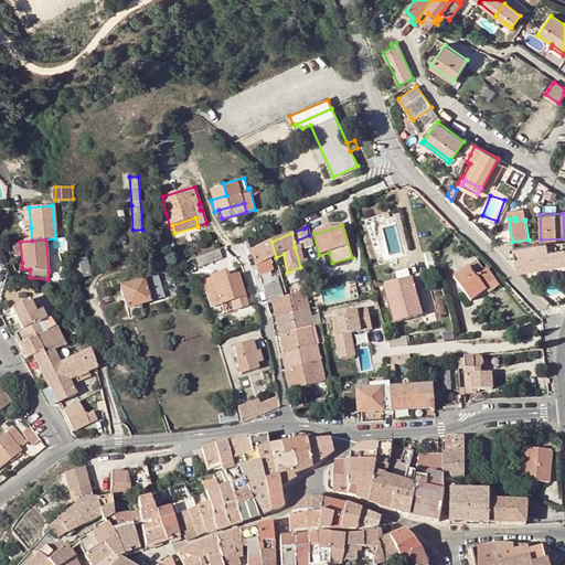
[(22,263),(20,242),(12,243),(14,264),(22,263)]
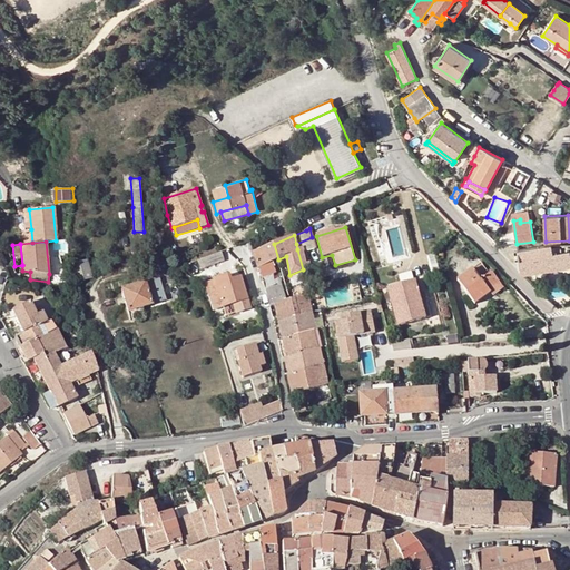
[(274,244),(253,253),(258,268),(262,279),(276,274),(272,262),(278,259),(274,244)]
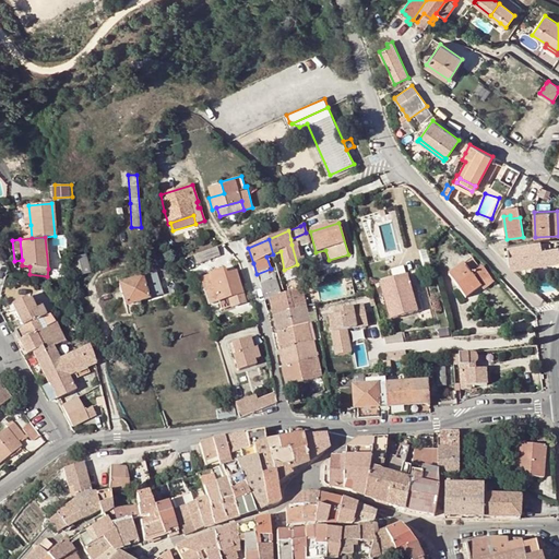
[(542,245),(540,240),(508,246),(508,247),(509,254),(512,270),(558,261),(558,248),(558,247),(546,249),(545,244),(542,245)]
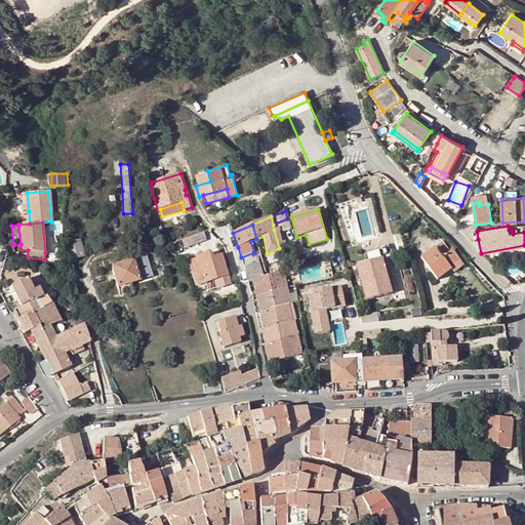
[(274,230),(279,248),(283,246),(280,232),(278,233),(277,229),(274,230)]
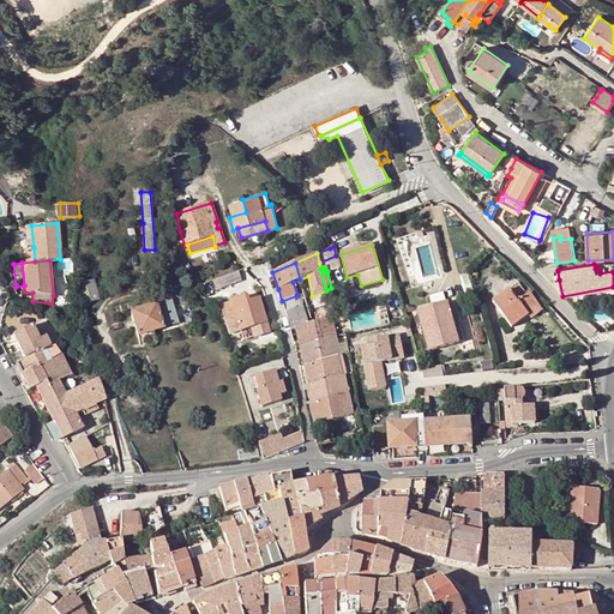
[(241,282),(238,272),(212,281),(216,290),(241,282)]
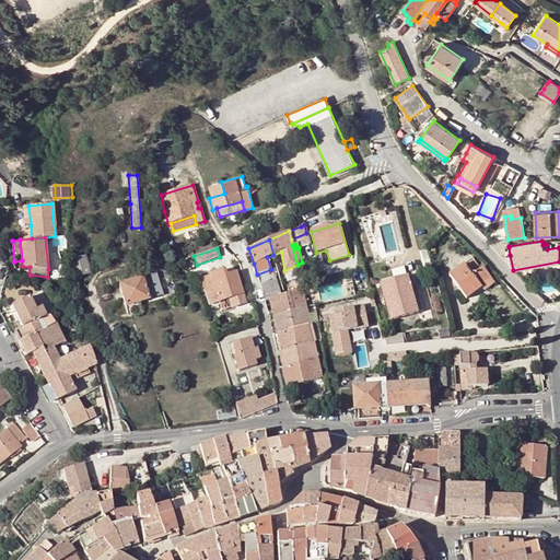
[(69,260),(74,278),(91,273),(85,256),(69,260)]
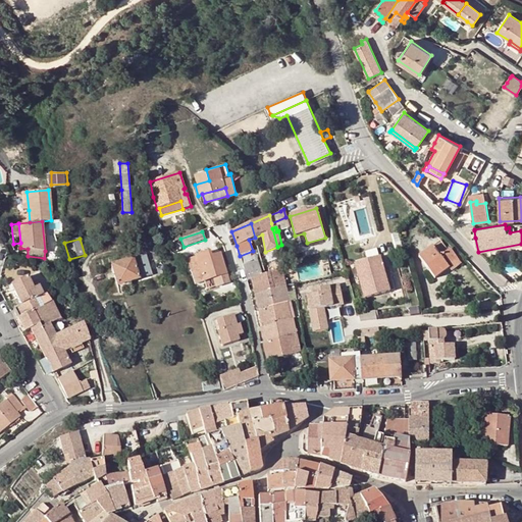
[(434,278),(449,268),(447,265),(457,258),(450,249),(440,256),(432,247),(419,257),(434,278)]
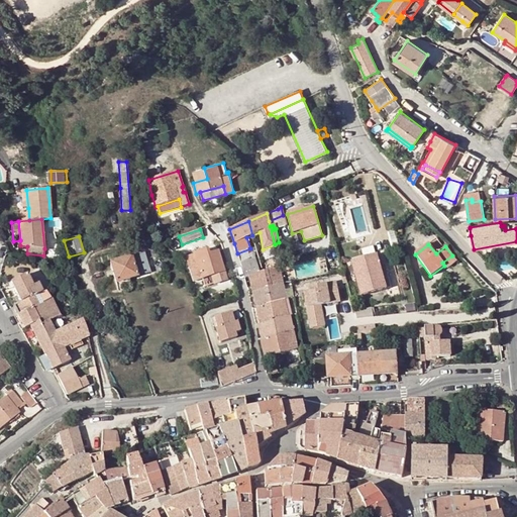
[(194,281),(202,279),(210,276),(213,285),(226,281),(217,251),(195,259),(194,254),(186,256),(190,270),(191,269),(194,281)]
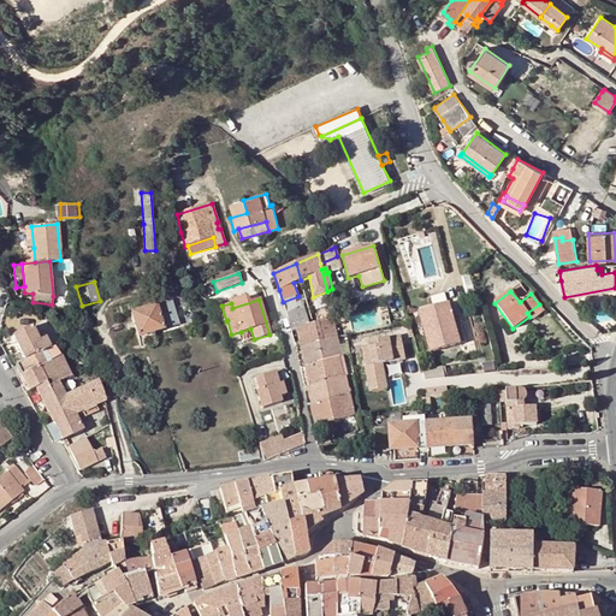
[(171,301),(131,313),(138,337),(178,325),(171,301)]
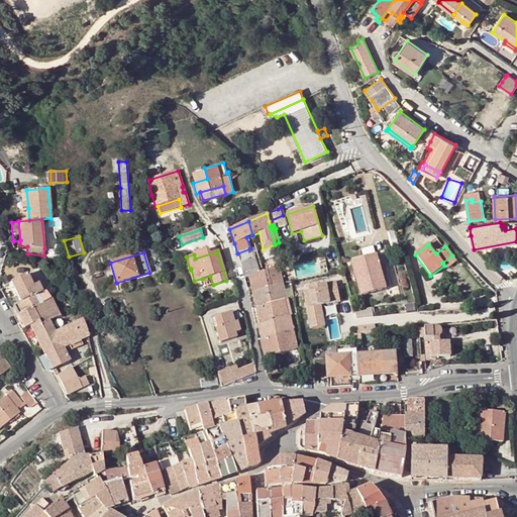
[(376,254),(351,262),(362,296),(386,289),(376,254)]
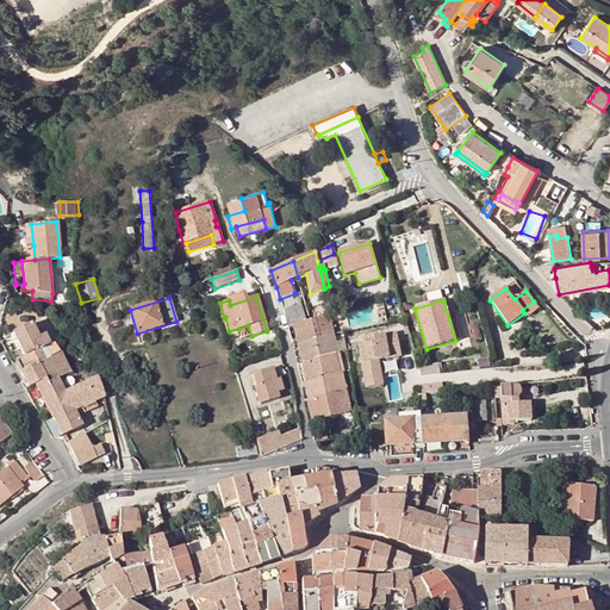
[(522,310),(524,313),(527,316),(537,307),(534,302),(522,310)]
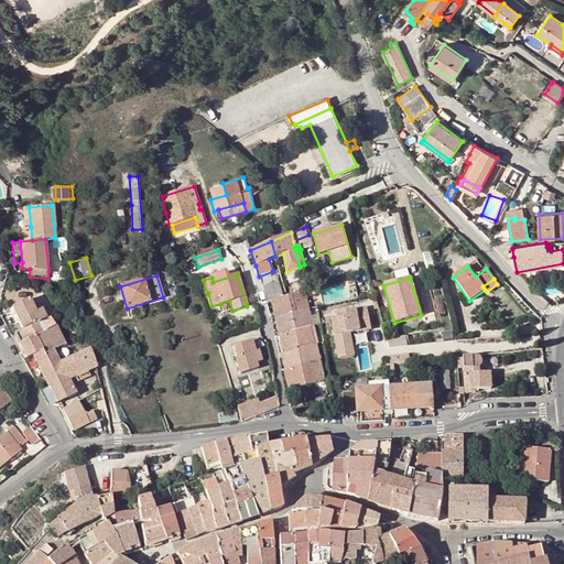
[(269,284),(262,286),(264,294),(275,291),(274,286),(271,288),(269,284)]
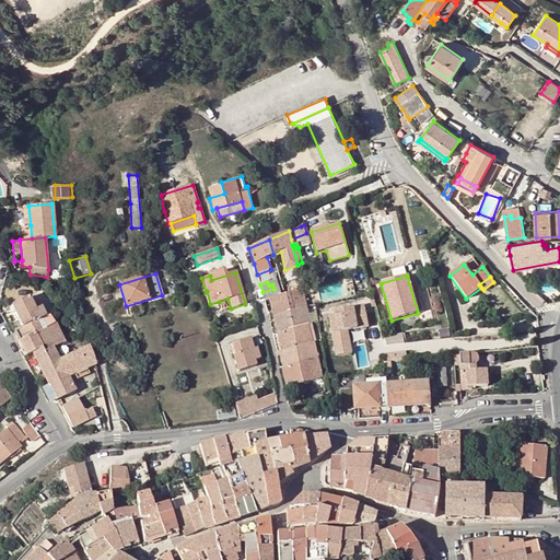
[(289,293),(287,287),(279,289),(278,283),(272,284),(273,289),(263,292),(266,301),(270,300),(273,315),(293,311),(289,293)]
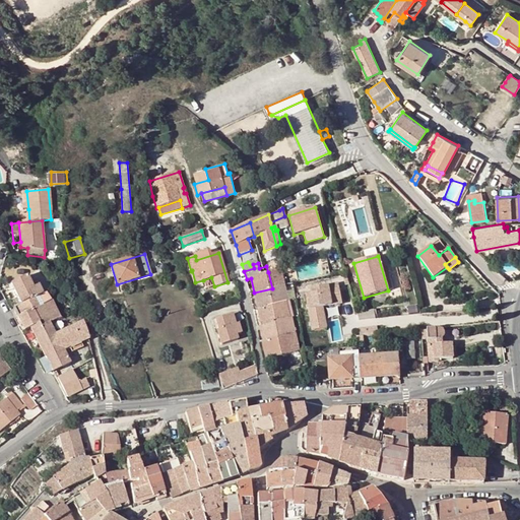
[(281,269),(268,272),(272,288),(284,284),(281,269)]
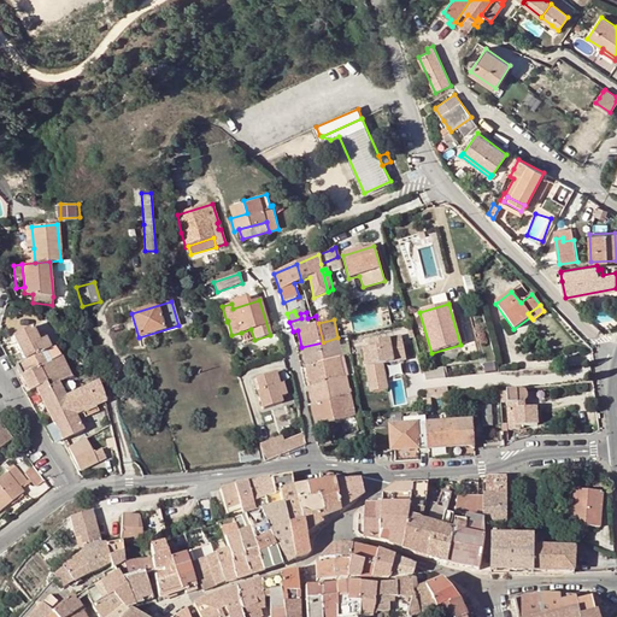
[(13,338),(24,360),(35,354),(35,356),(39,354),(45,364),(60,356),(53,347),(50,348),(42,334),(36,338),(31,328),(13,338)]
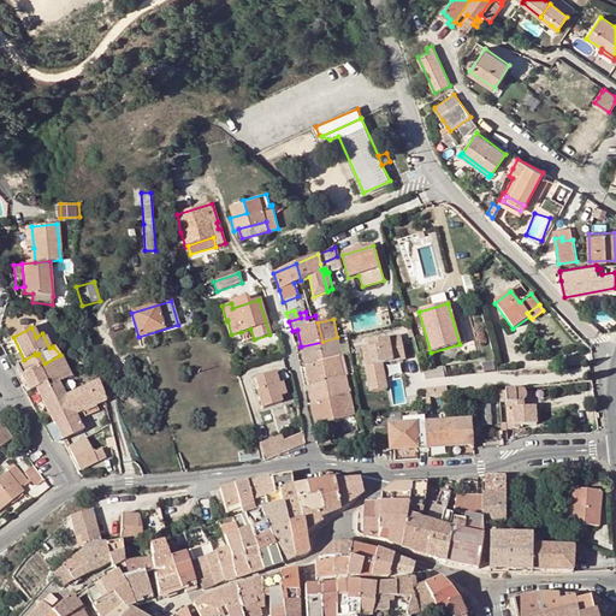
[(250,329),(241,332),(243,342),(254,339),(250,329)]
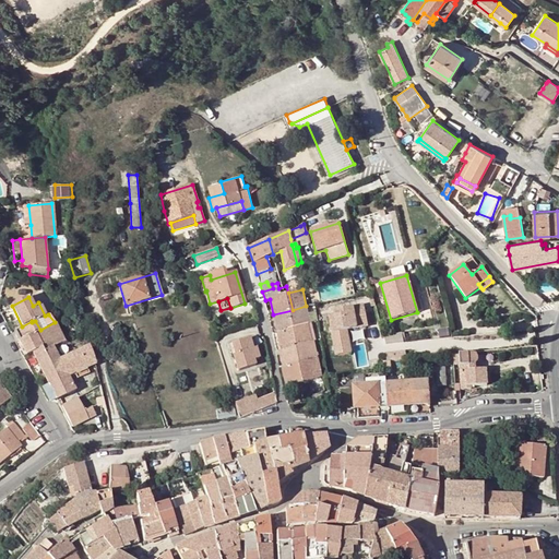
[(332,331),(331,331),(336,361),(352,358),(346,329),(367,324),(364,305),(335,310),(336,314),(329,316),(332,331)]
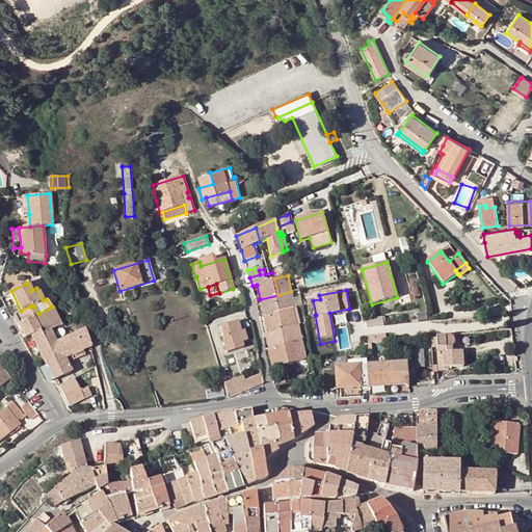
[(278,295),(260,299),(264,317),(293,309),(295,309),(291,291),(278,295)]
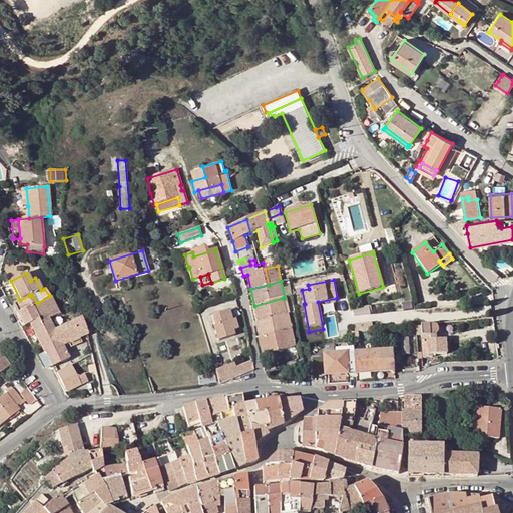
[(20,300),(13,303),(24,326),(30,323),(38,319),(43,329),(51,326),(48,319),(59,314),(50,296),(37,303),(32,295),(29,296),(29,295),(20,300)]
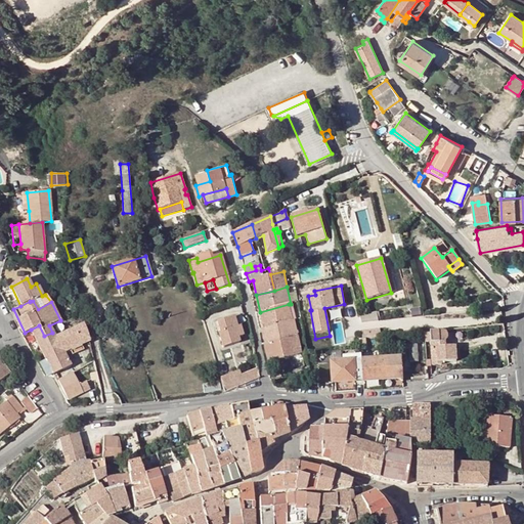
[(289,304),(260,312),(264,329),(280,323),(293,320),(289,304)]
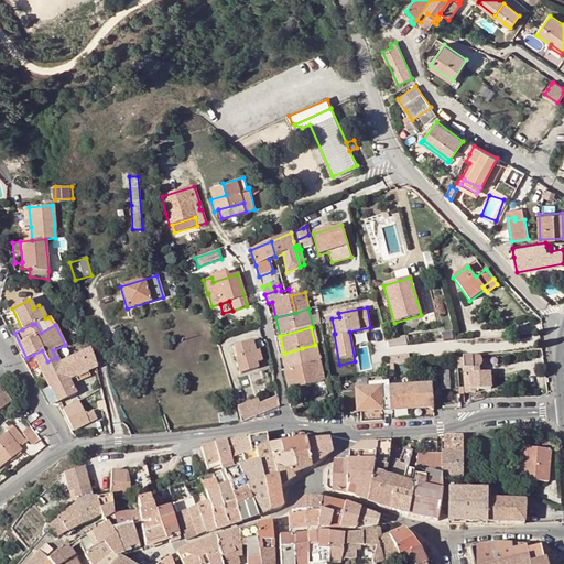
[(405,336),(387,339),(390,348),(407,346),(405,336)]
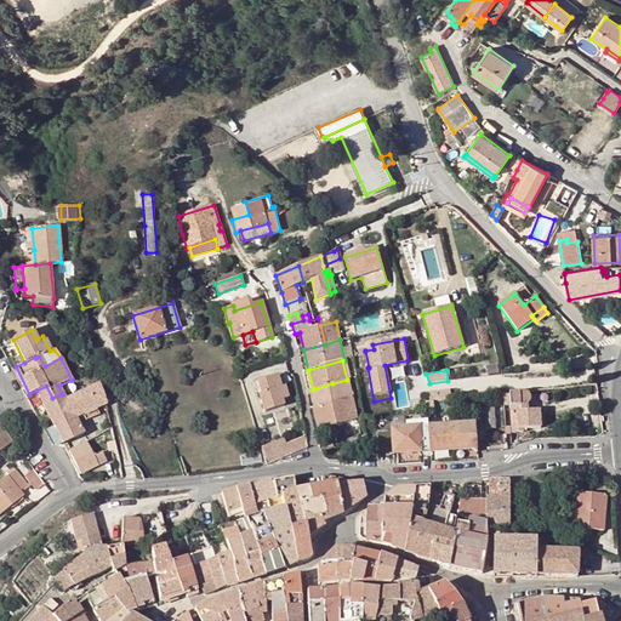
[(281,400),(288,399),(284,387),(281,388),(277,376),(255,382),(263,411),(284,405),(281,400)]
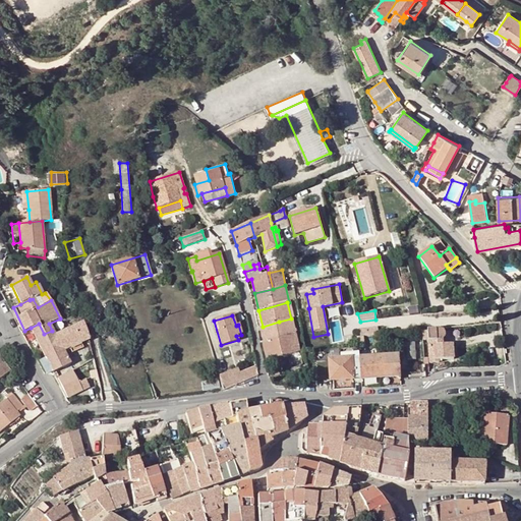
[(291,319),(279,322),(283,338),(295,335),(295,332),(296,332),(295,329),(294,329),(292,319),(291,319)]
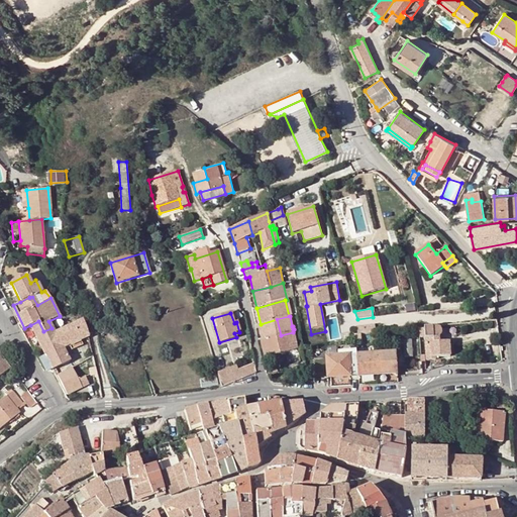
[(277,319),(261,324),(256,325),(255,326),(255,328),(260,327),(263,340),(281,335),(277,319)]
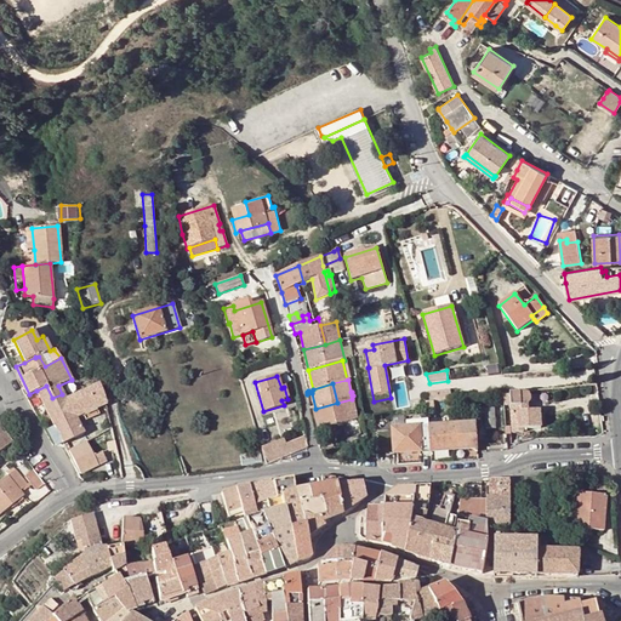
[(62,442),(63,444),(83,434),(74,417),(68,405),(58,410),(52,398),(46,386),(36,391),(55,428),(53,429),(49,432),(47,432),(55,446),(62,442)]
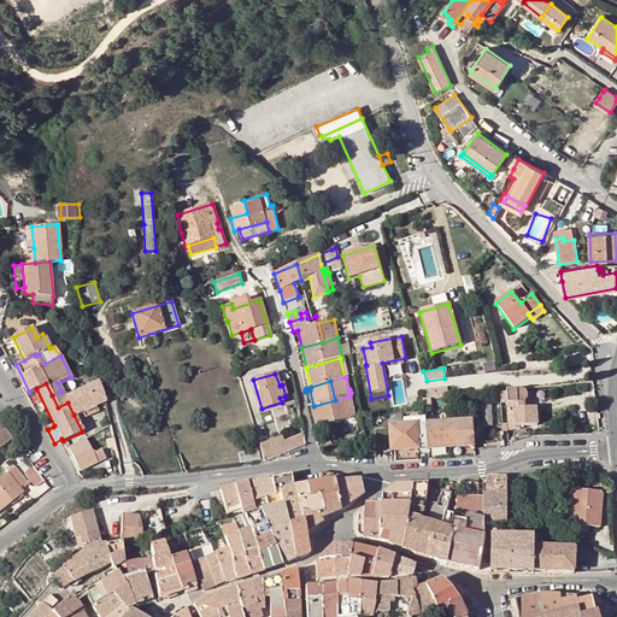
[(105,401),(99,383),(78,392),(65,398),(68,403),(74,415),(105,401)]
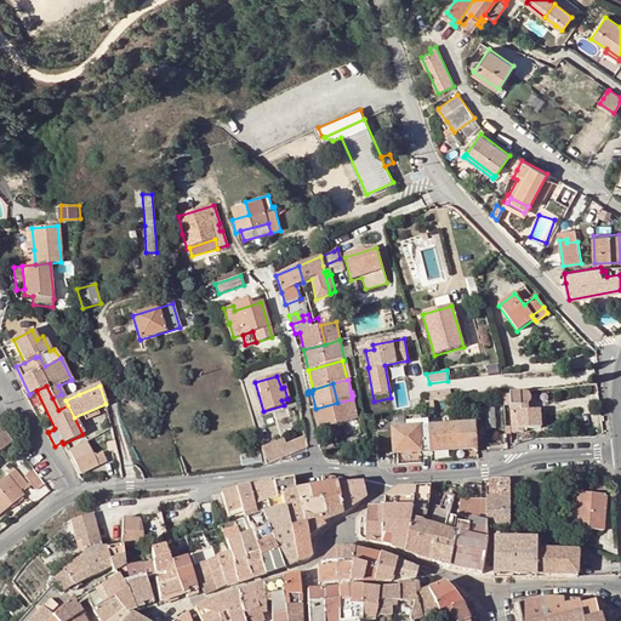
[(429,402),(434,402),(451,399),(450,389),(428,392),(429,402)]
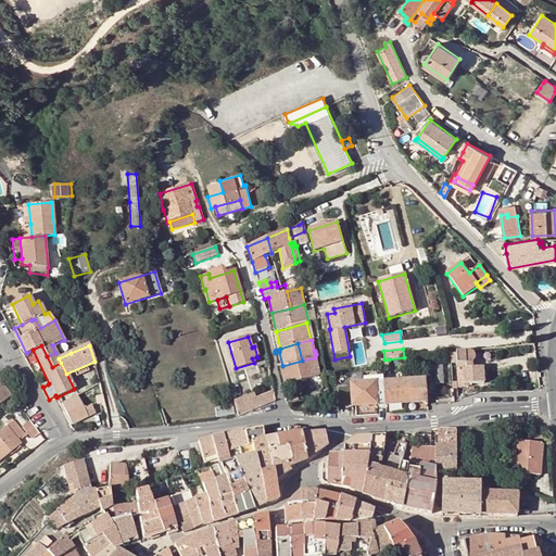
[(472,353),(467,351),(451,353),(451,357),(451,364),(457,364),(458,387),(469,386),(469,384),(485,384),(485,369),(469,370),(468,364),(472,363),(475,361),(476,357),(475,355),(472,353)]
